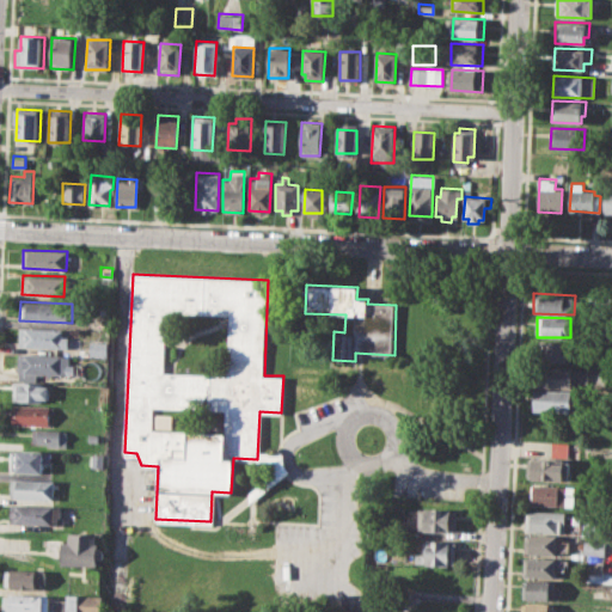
[(19,326),(63,329),(63,336),(72,336),(71,348),(18,346),(19,326)]
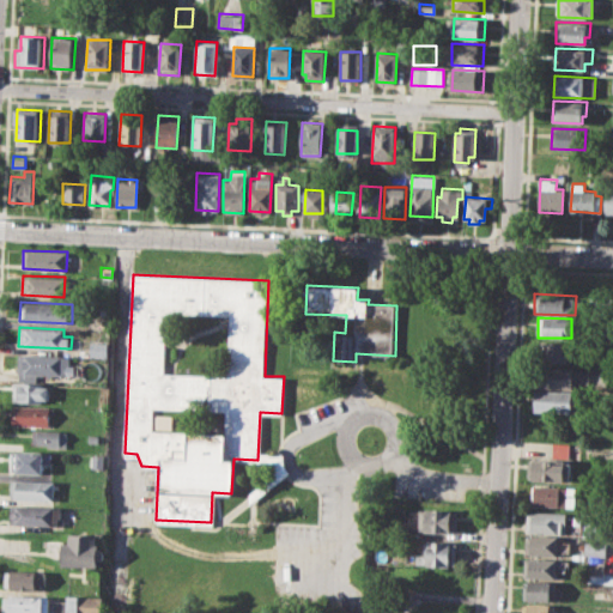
[(90,340),(108,341),(107,357),(90,356),(90,340)]
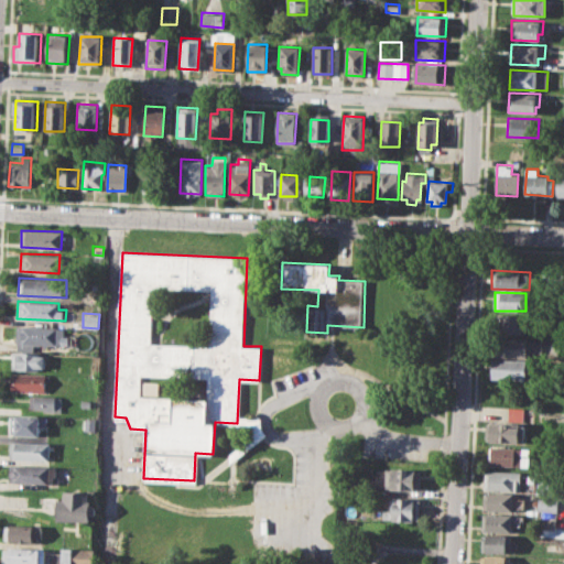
[(495,314),(531,315),(530,334),(494,333),(495,314)]
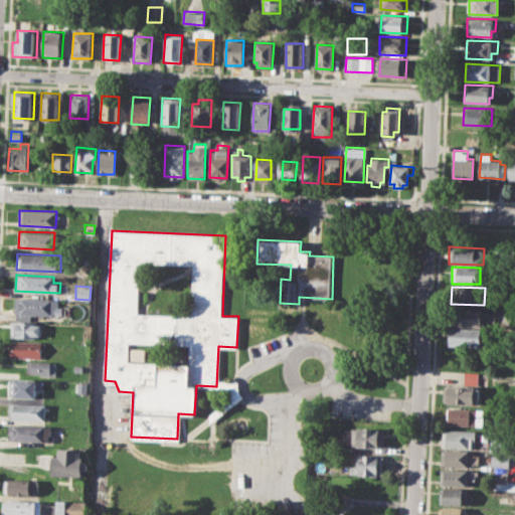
[(15,297),(59,299),(59,308),(54,307),(54,315),(31,314),(31,319),(14,318),(15,297)]
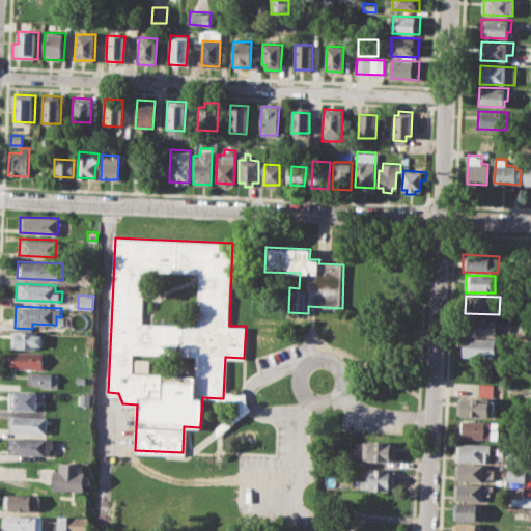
[(463,317),(496,318),(496,335),(463,334),(463,317)]
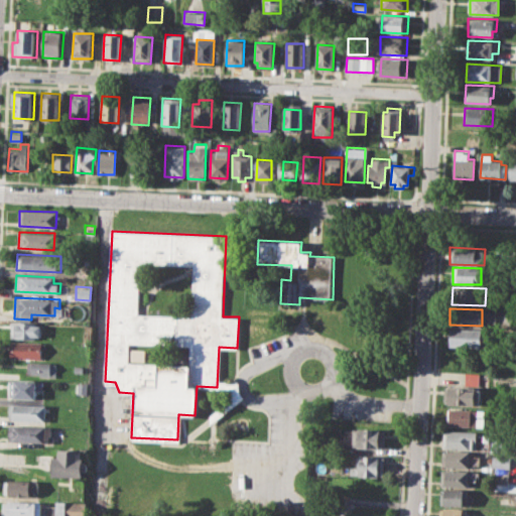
[(11,321),(42,323),(41,339),(10,338),(11,321)]
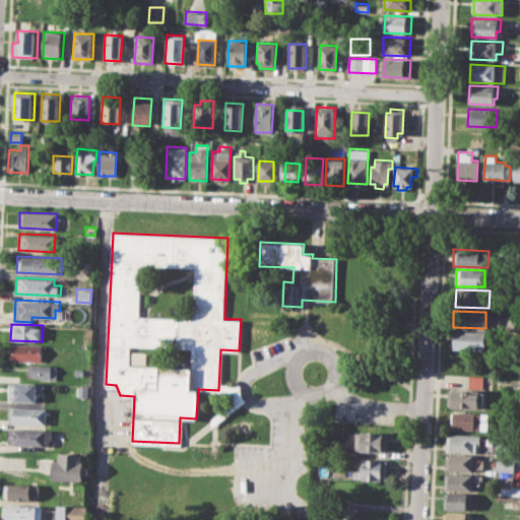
[(453,331),(485,332),(484,350),(452,349),(453,331)]
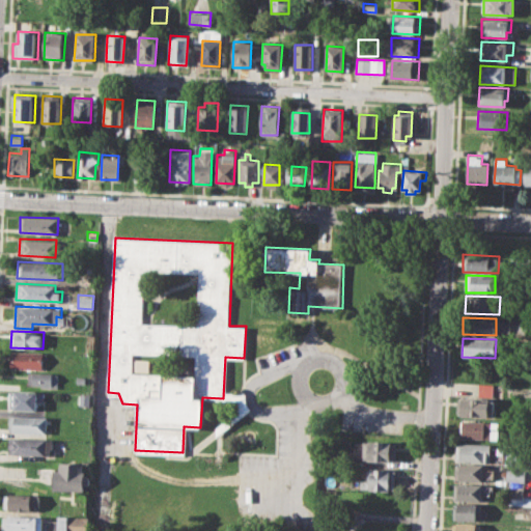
[(9,352),(45,353),(45,369),(9,368),(9,352)]
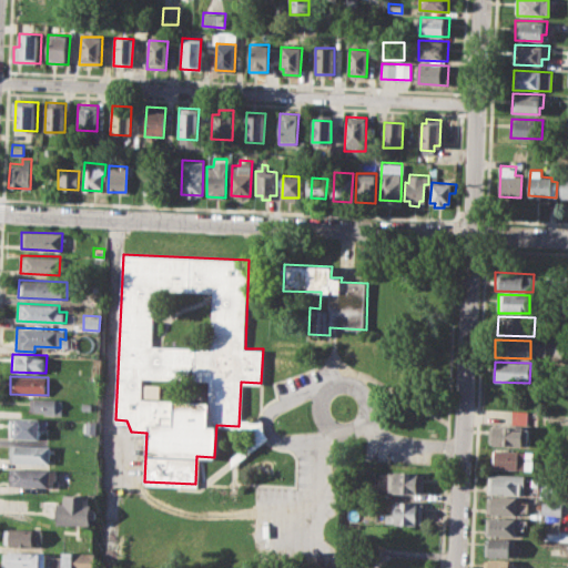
[(31,397),(63,399),(62,415),(43,414),(44,411),(30,409),(31,397)]
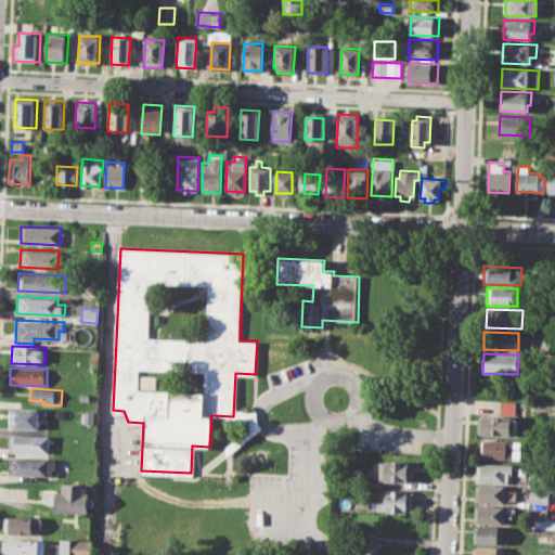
[(79,394),(90,394),(89,402),(79,401),(79,394)]
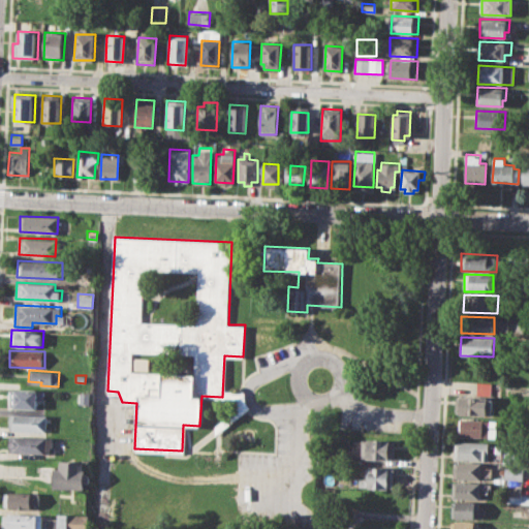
[(476,381),(491,382),(490,394),(475,393),(476,381)]
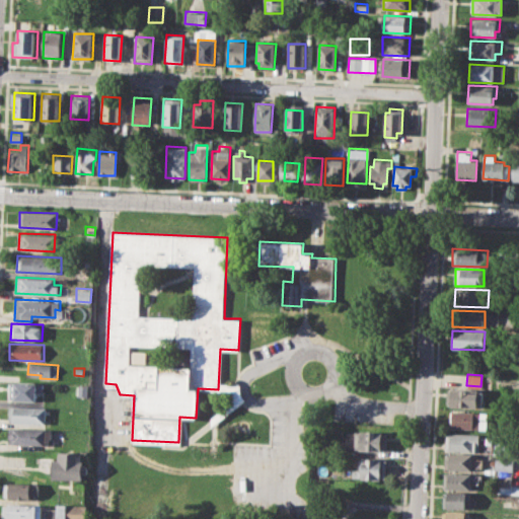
[(13,382),(43,383),(43,391),(38,390),(38,400),(12,399),(13,382)]
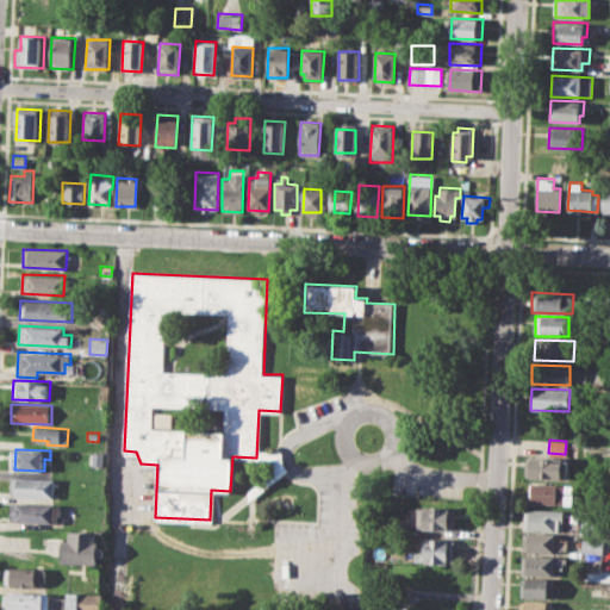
[(92,453),(103,453),(101,465),(91,464),(92,453)]
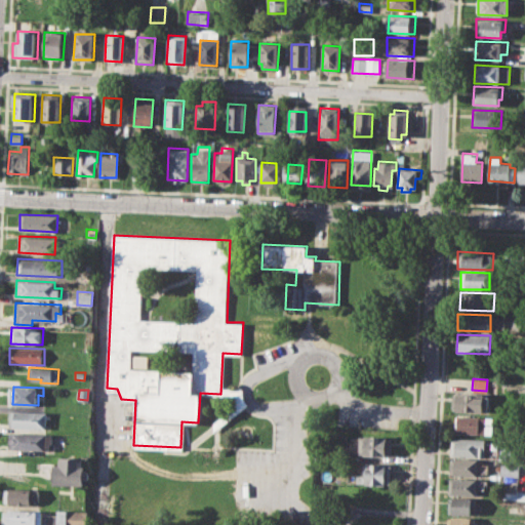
[(455,393),(489,394),(488,411),(454,410),(455,393)]
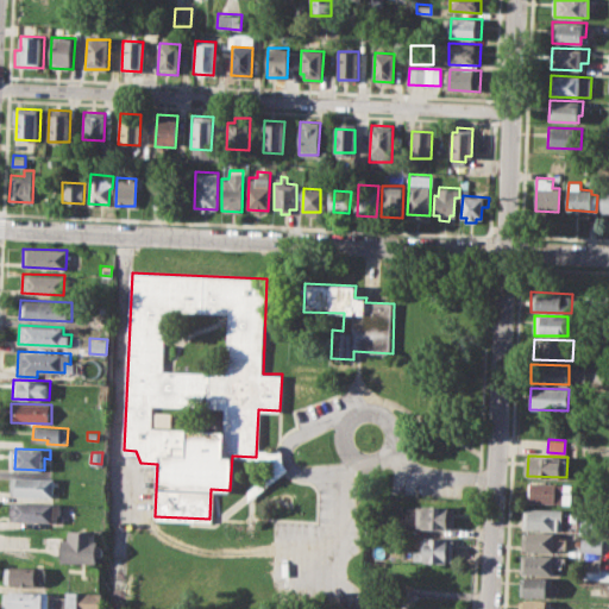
[(11,476),(54,478),(54,496),(10,494),(11,476)]
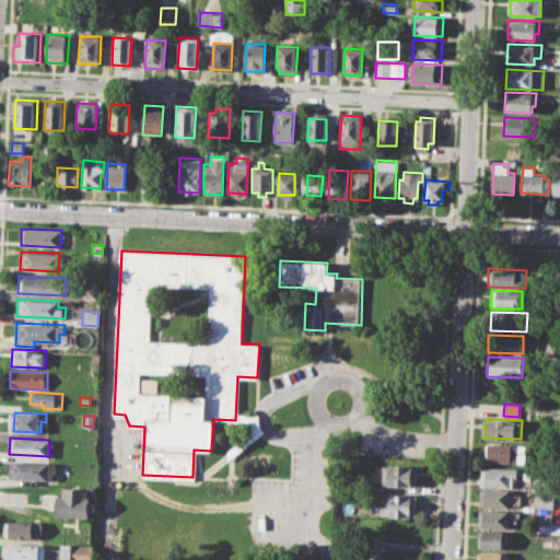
[(486,443),(525,445),(524,464),(486,462),(486,443)]
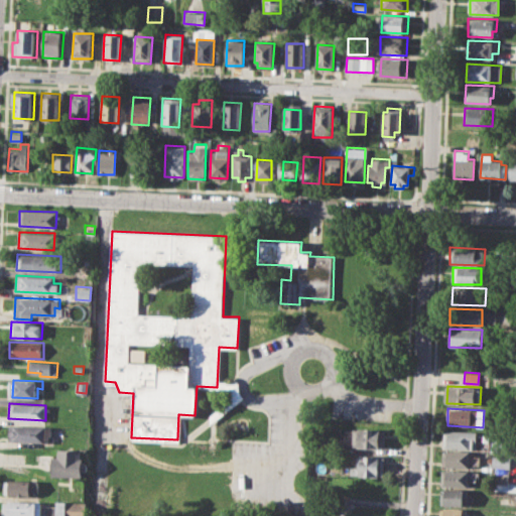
[(8,424),(48,426),(48,442),(8,440),(8,424)]
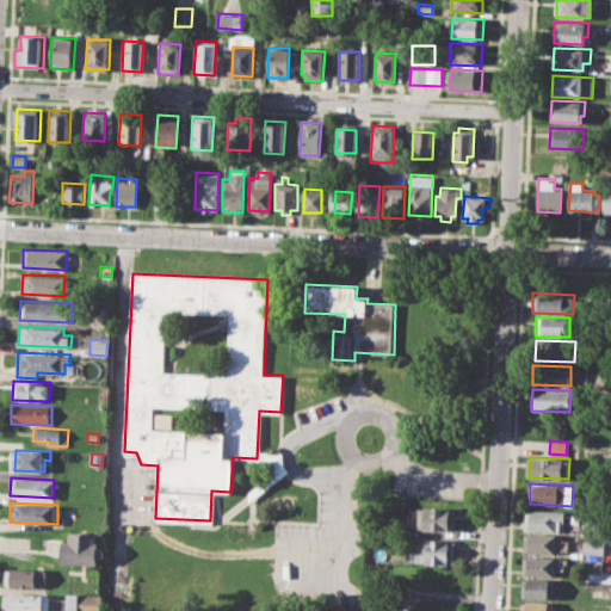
[(407,508),(455,510),(455,529),(406,528),(407,508)]
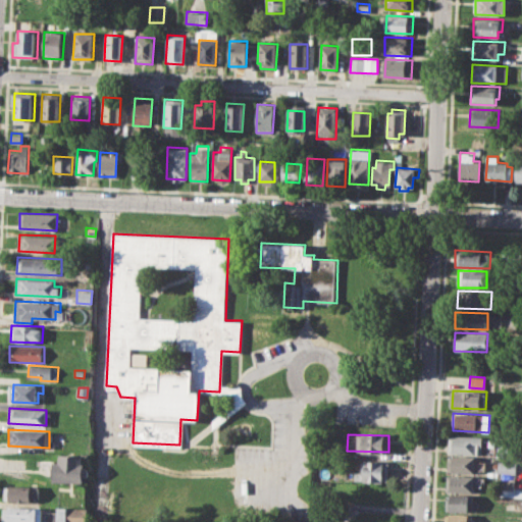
[(449,435),(482,436),(481,455),(448,454),(449,435)]
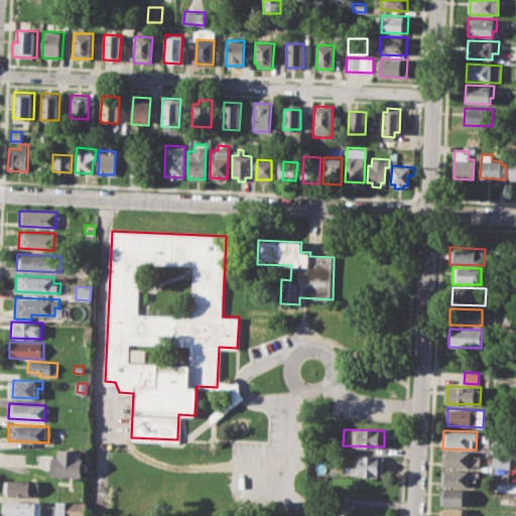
[(491,440),(507,440),(506,454),(490,453),(491,440)]
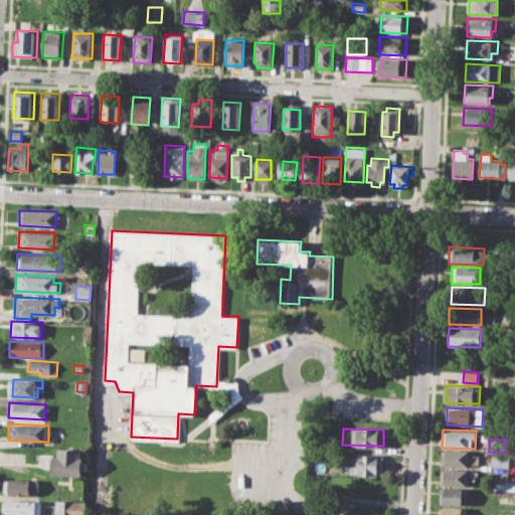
[(59,448),(79,449),(79,459),(87,463),(87,470),(79,475),(52,474),(52,456),(58,456),(59,448)]
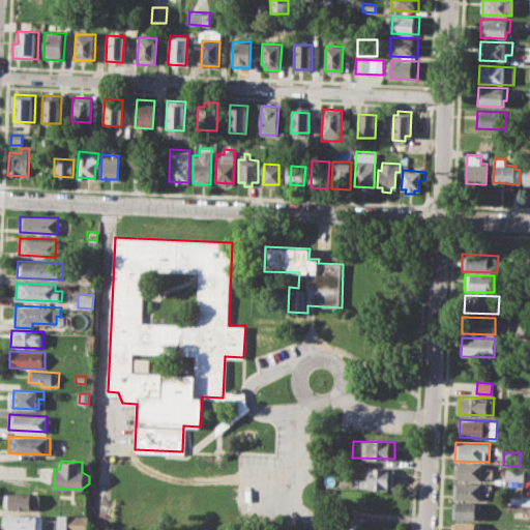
[(454,463),(481,464),(480,479),(453,477),(454,463)]
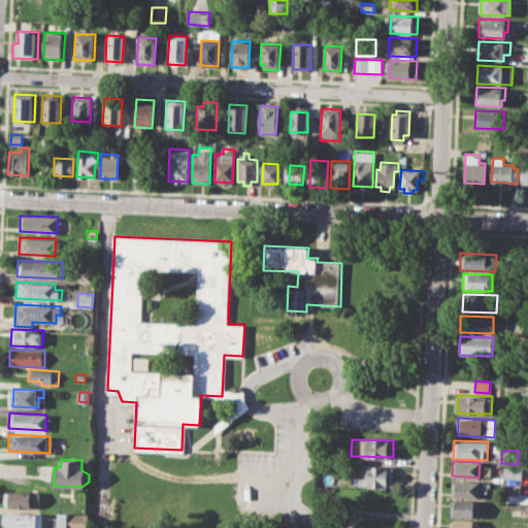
[(359,465),(392,466),(392,487),(359,485),(359,465)]
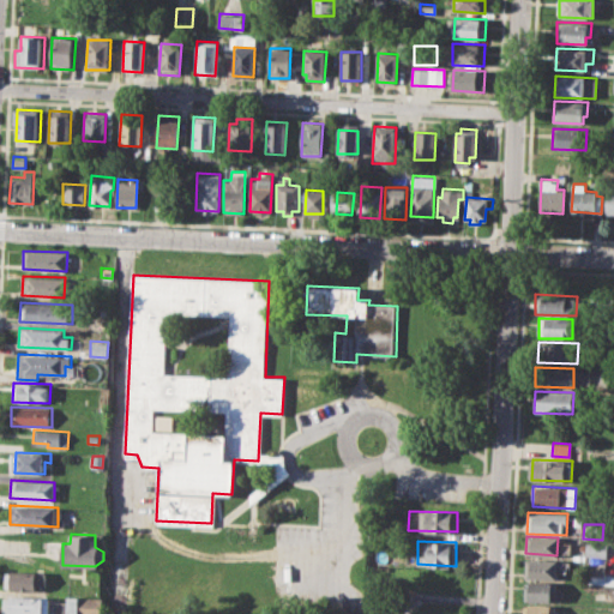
[(585,543),(607,545),(606,558),(584,557),(585,543)]
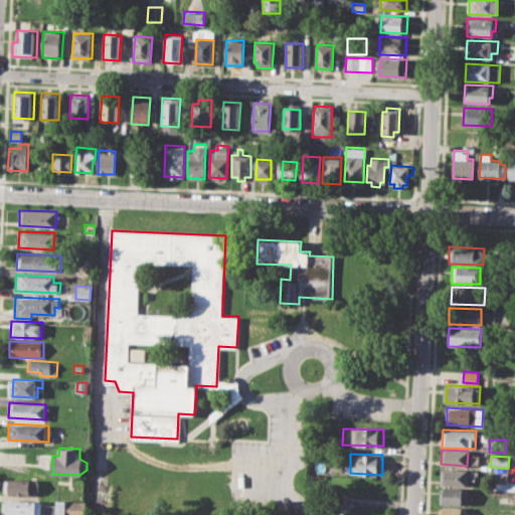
[(442,469),(468,470),(468,486),(441,485),(442,469)]
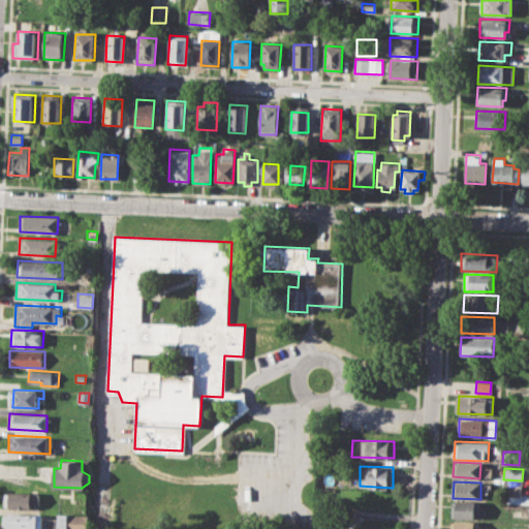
[(504,484),(521,485),(521,496),(503,496),(504,484)]
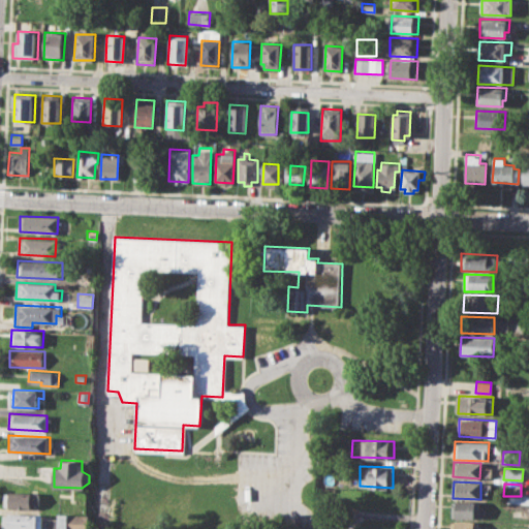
[(8,492),(41,493),(40,504),(31,503),(31,507),(8,507),(8,492)]
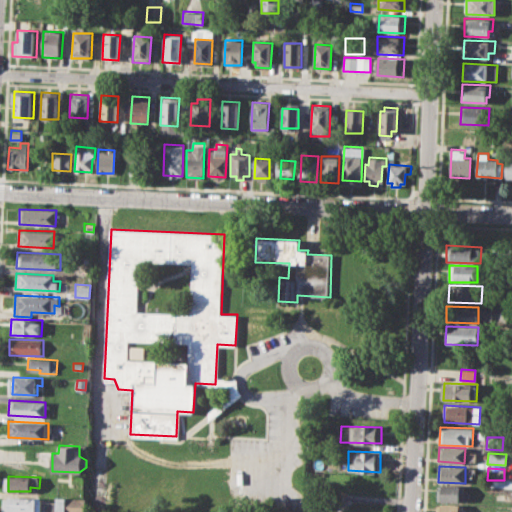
[(438,485),(464,486),(463,493),(459,493),(459,501),(438,500),(438,485)]
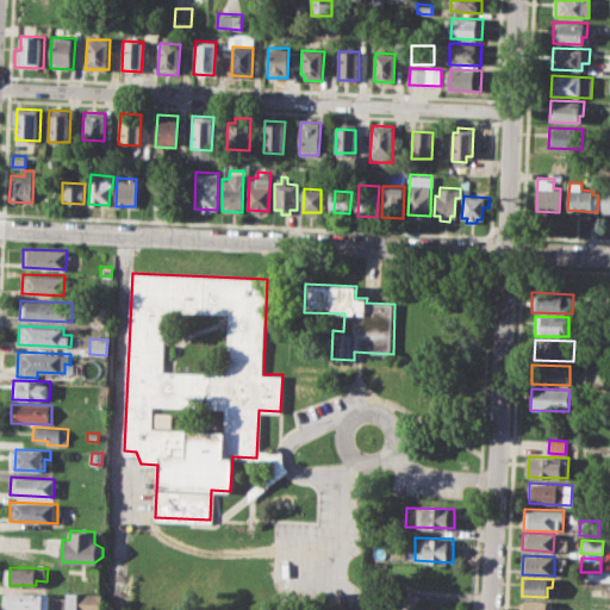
[(53,609),(54,598),(66,598),(66,591),(100,592),(99,609),(53,609)]
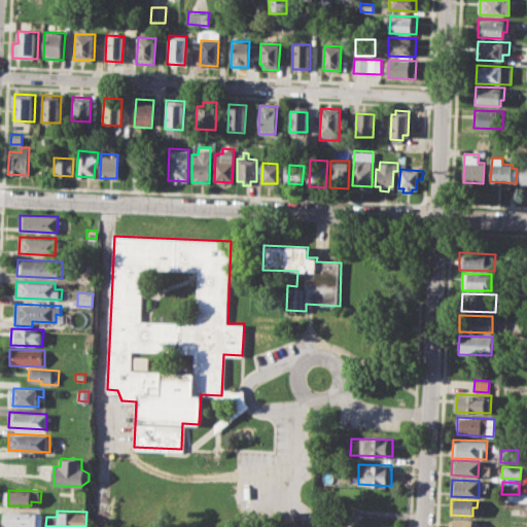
[(2,526),(2,512),(41,513),(40,526),(2,526)]
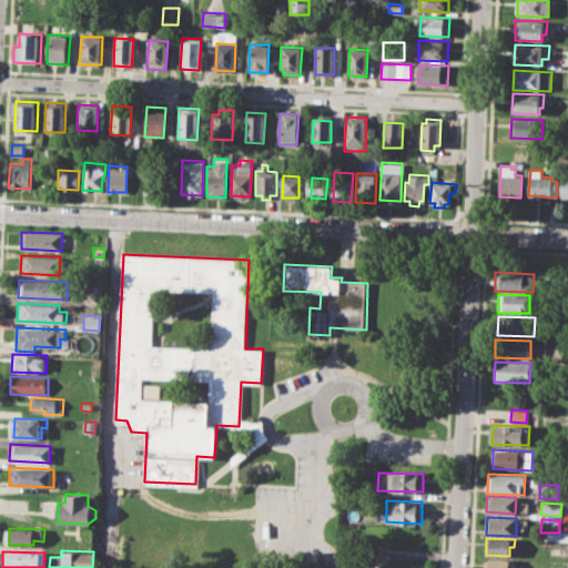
[(484,567),(484,558),(514,559),(514,567),(484,567)]
